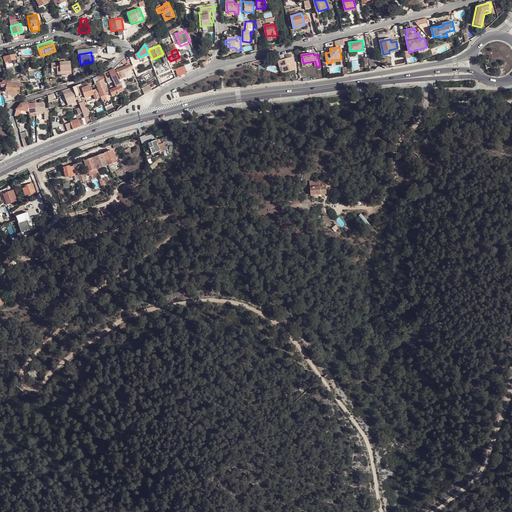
[(275,61),(277,61),(279,67),(281,66),(285,65),(287,72),(295,70),(291,57),(283,59),(282,55),(274,57),(275,61)]
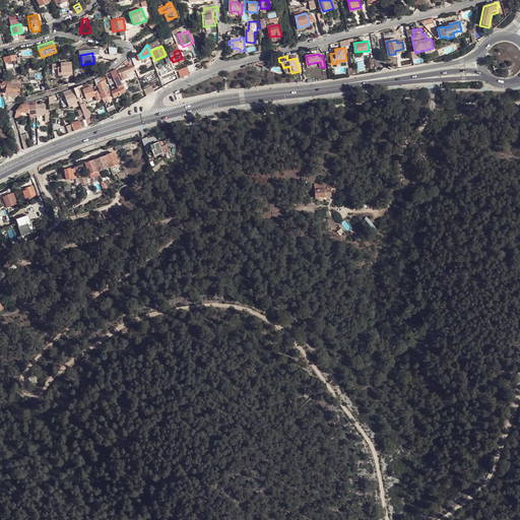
[(122,80),(128,78),(126,74),(135,69),(134,67),(132,62),(129,64),(129,65),(127,66),(128,67),(118,71),(122,80)]
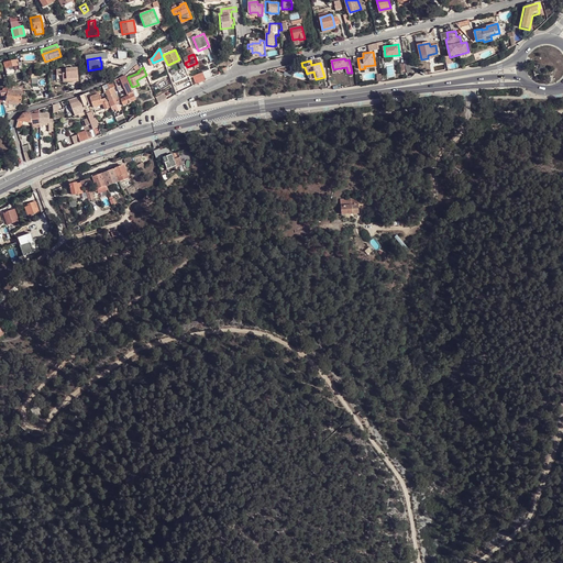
[(77,79),(77,68),(68,68),(68,76),(68,79),(77,79)]
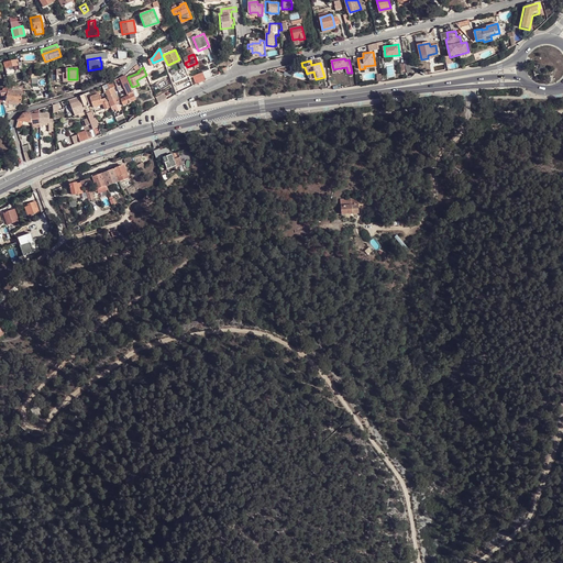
[(130,87),(128,81),(125,75),(121,77),(120,78),(124,89),(125,89),(130,87)]
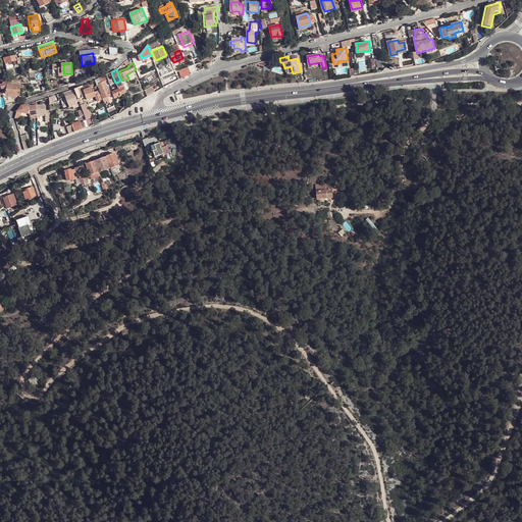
[(110,86),(115,83),(111,72),(106,74),(109,83),(110,86)]
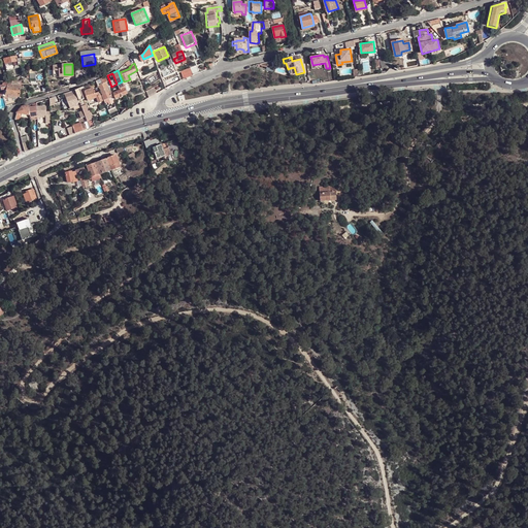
[(103,99),(111,96),(110,94),(105,83),(104,83),(102,84),(98,86),(102,95),(103,99)]
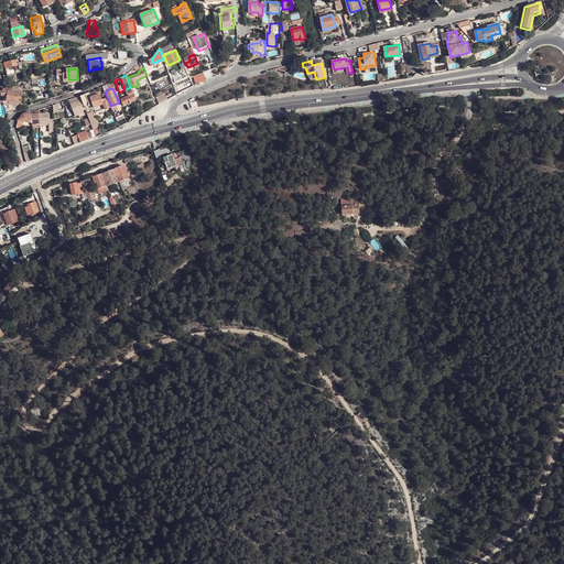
[(6,101),(20,104),(22,93),(7,90),(6,101)]
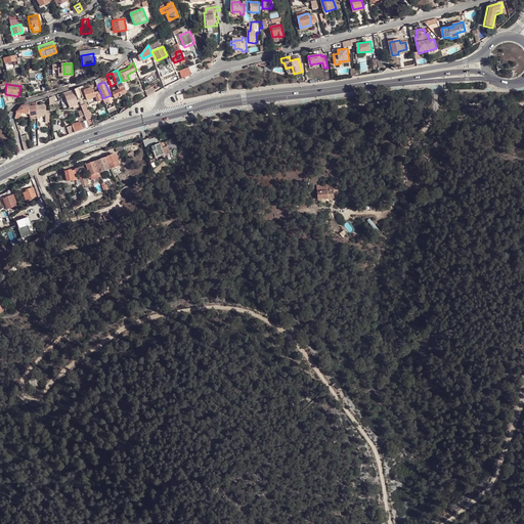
[(153,86),(144,90),(147,97),(155,93),(153,86)]
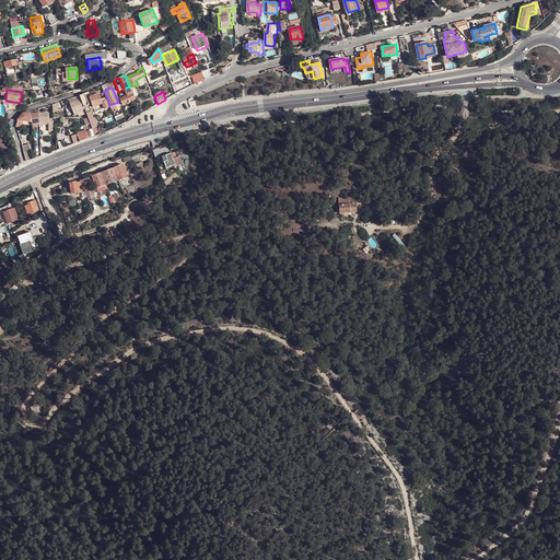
[(102,104),(103,103),(101,100),(98,93),(89,96),(93,107),(102,104)]
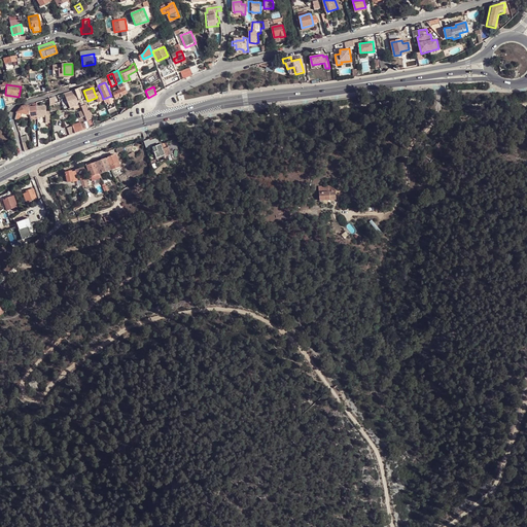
[(125,88),(120,90),(112,94),(115,99),(127,94),(125,88)]
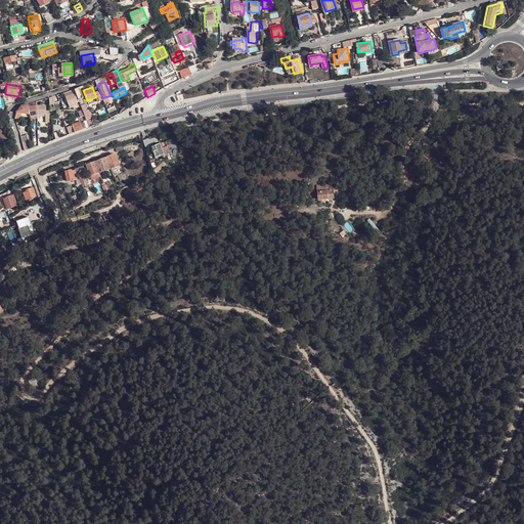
[(72,94),(66,97),(69,105),(77,102),(78,103),(80,102),(79,100),(76,92),(72,93),(72,94)]
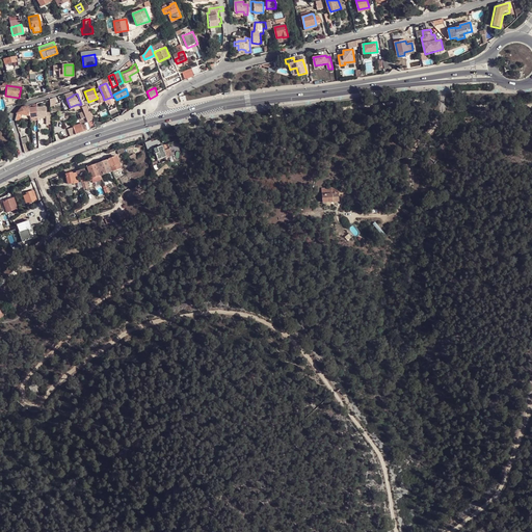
[(104,100),(105,103),(111,101),(115,99),(112,94),(111,95),(112,97),(104,100)]
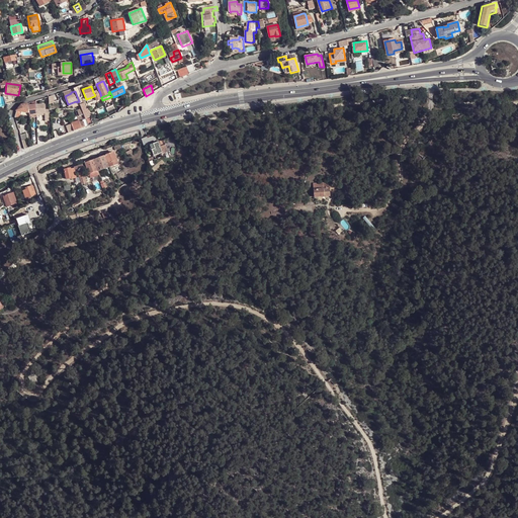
[(49,104),(54,102),(54,99),(57,98),(56,94),(49,96),(49,104)]
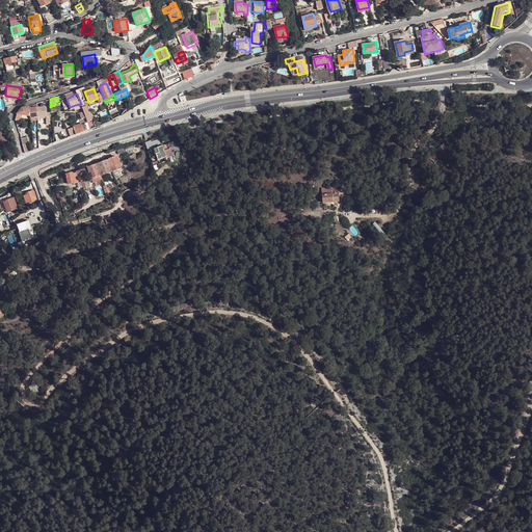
[(5,107),(20,102),(19,100),(17,99),(5,98),(5,100),(4,100),(3,98),(5,107)]
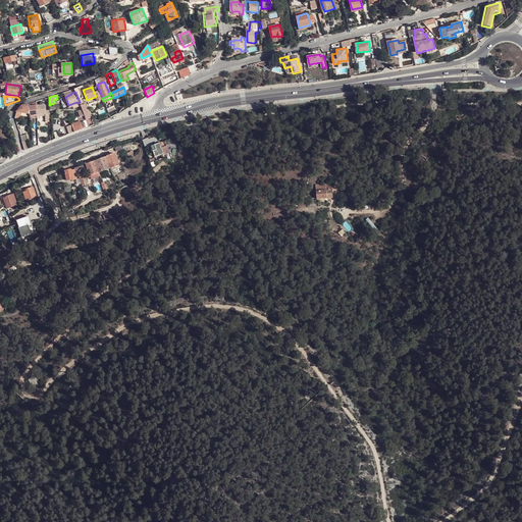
[(30,115),(37,114),(37,109),(36,101),(32,103),(32,105),(28,106),(29,113),(30,115)]
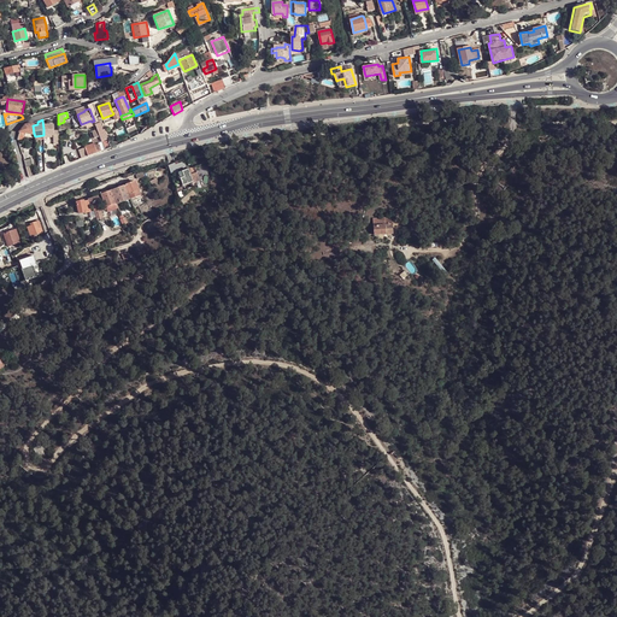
[(99,135),(105,133),(105,130),(104,129),(103,129),(101,127),(100,122),(95,124),(98,129),(99,135)]
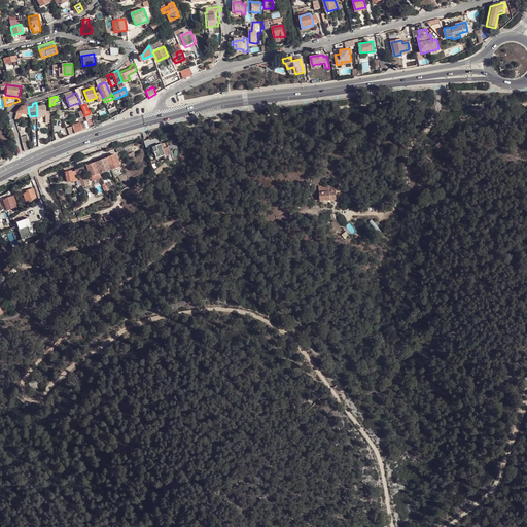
[(19,118),(21,118),(20,113),(29,114),(28,107),(28,105),(22,107),(16,112),(15,119),(16,125),(20,124),(19,118)]
